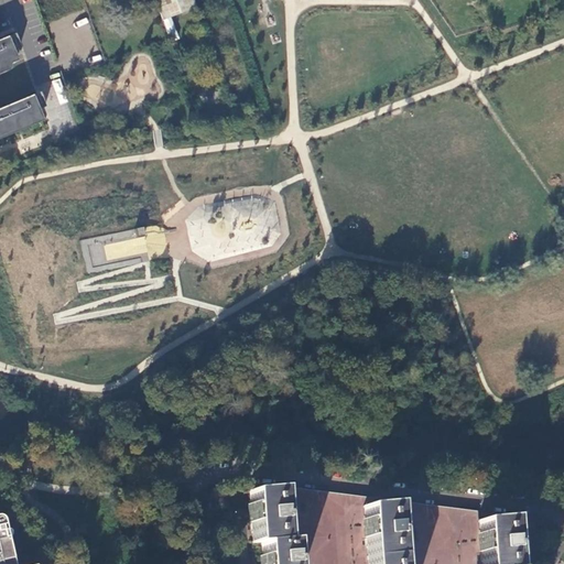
[(153,0),(163,24),(196,12),(191,0),(153,0)]
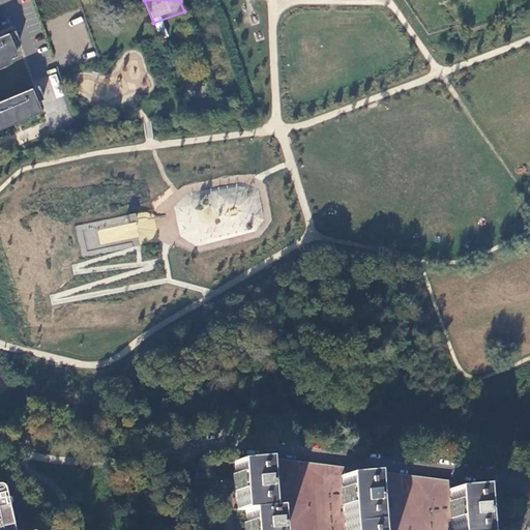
[(11,33),(4,36),(9,49),(17,47),(11,33)]
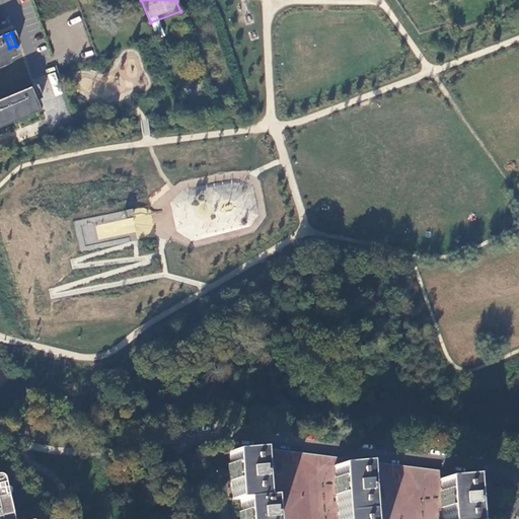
[(0,128),(36,114),(31,102),(26,90),(0,100),(0,65),(4,66),(4,62),(13,58),(9,48),(4,35),(0,36),(0,128)]
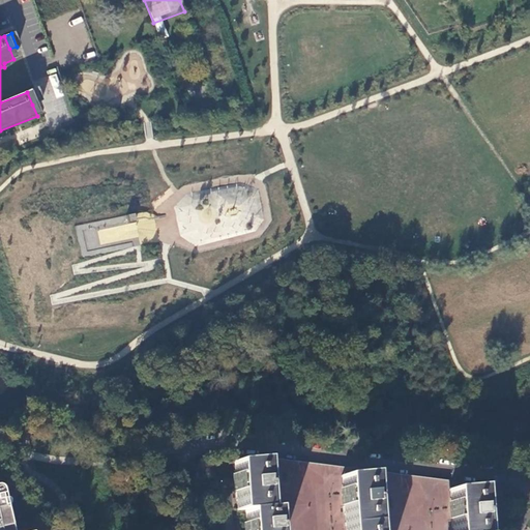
[(56,74),(50,76),(55,96),(61,95),(56,74)]
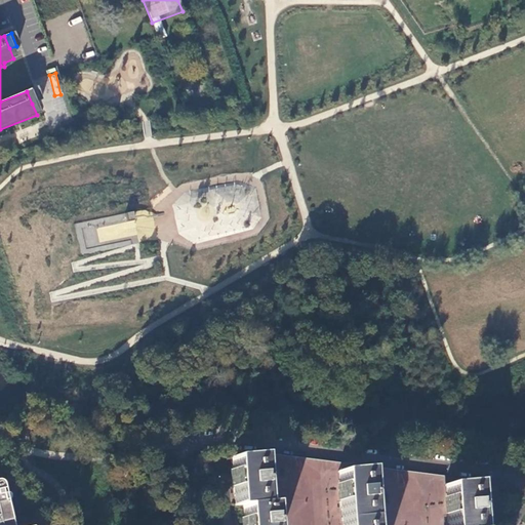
[(34,88),(27,91),(32,104),(39,101),(34,88)]
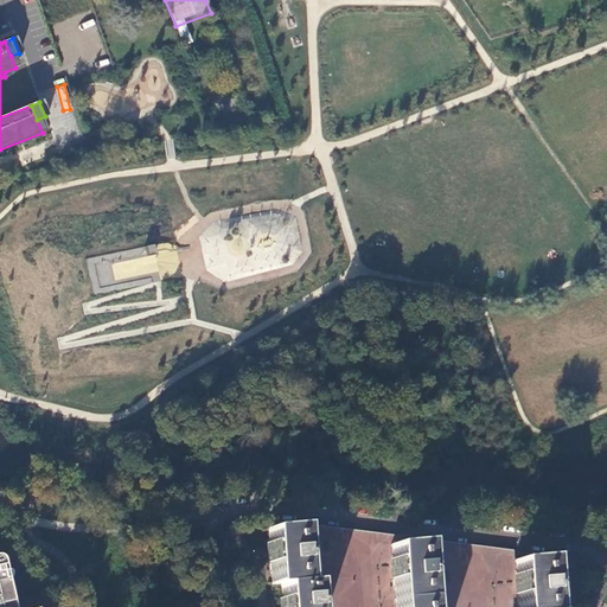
[(44,161),(44,148),(21,147),(21,160),(44,161)]
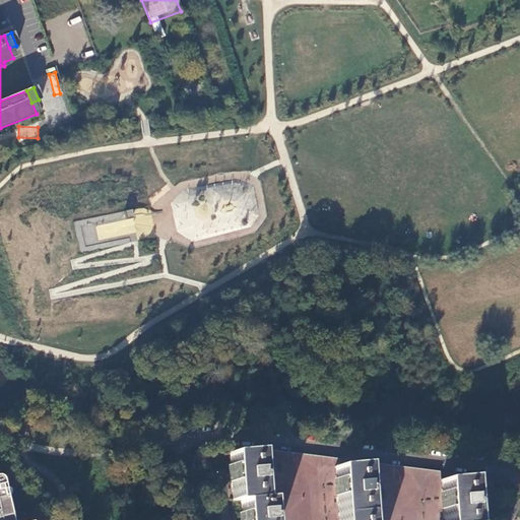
[(149,206),(74,220),(79,250),(134,240),(134,238),(154,234),(149,206)]
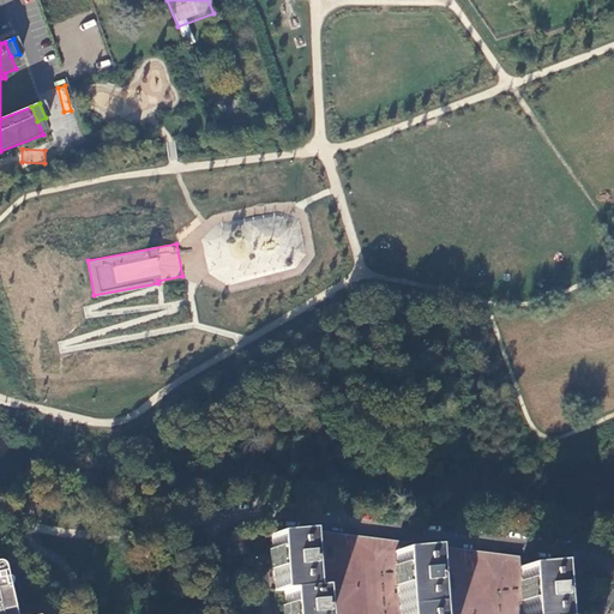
[(333,533),(301,529),(301,530),(270,533),(274,590),(283,590),(284,613),(581,613),(577,566),(553,567),(552,563),(518,565),(519,557),(333,533)]
